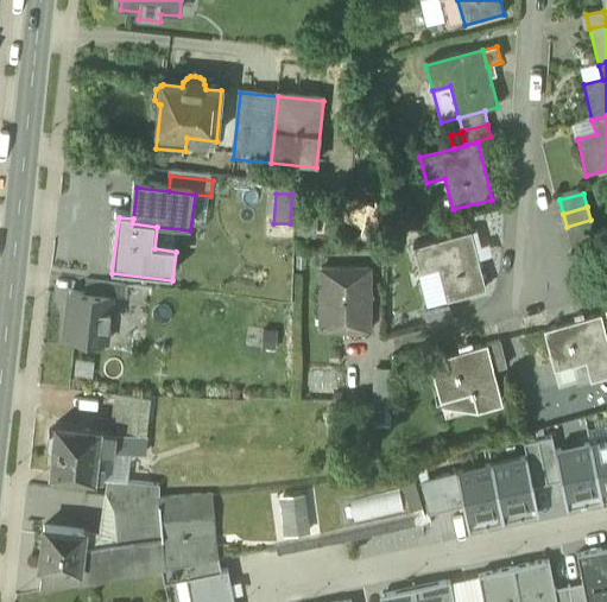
[(590,220),(567,227),(570,240),(594,234),(590,220)]
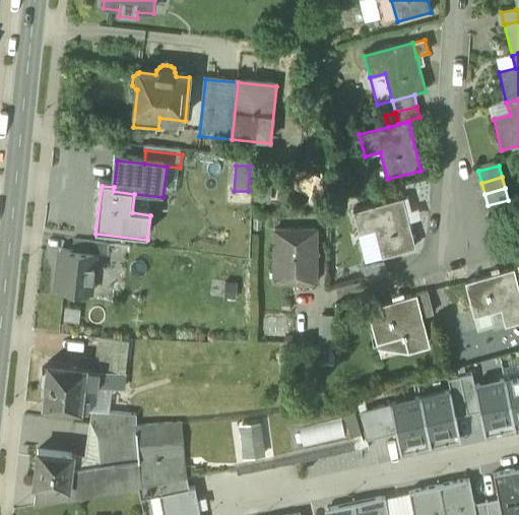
[(401,200),(352,213),(359,235),(374,231),(381,258),(414,249),(401,200)]
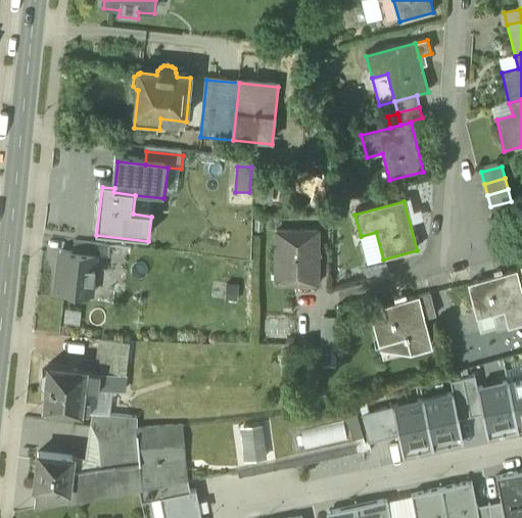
[(511,201),(490,206),(493,218),(514,213),(511,201)]
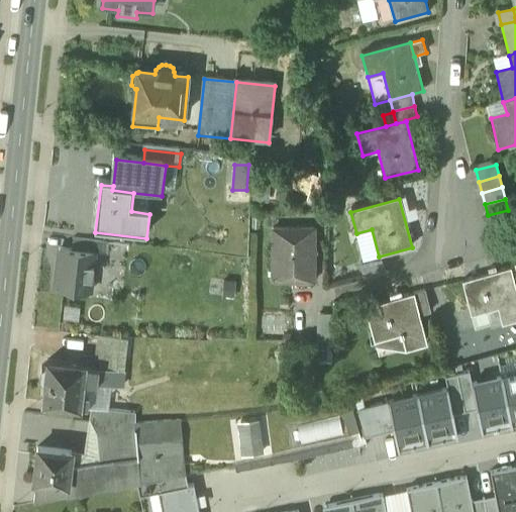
[(508,210),(488,215),(490,226),(511,221),(508,210)]
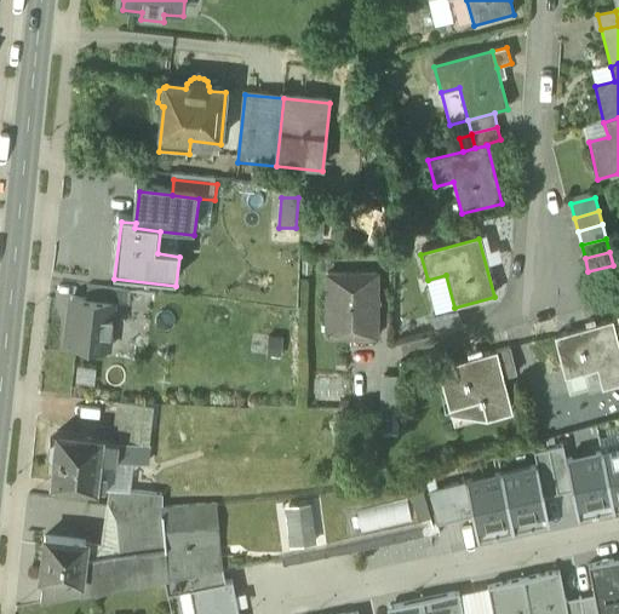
[(613,265),(588,271),(591,285),(617,279),(613,265)]
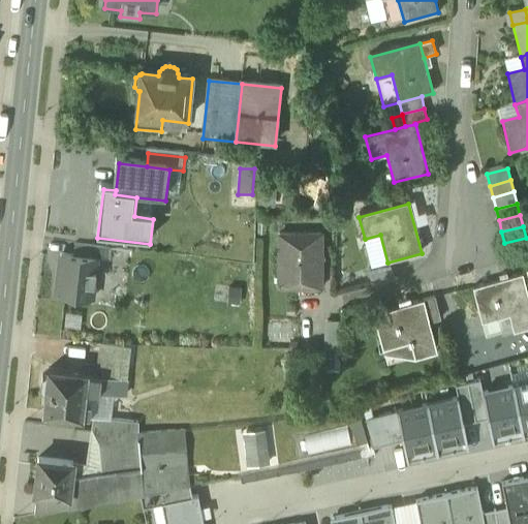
[(380,235),(365,239),(372,267),(387,263),(380,235)]
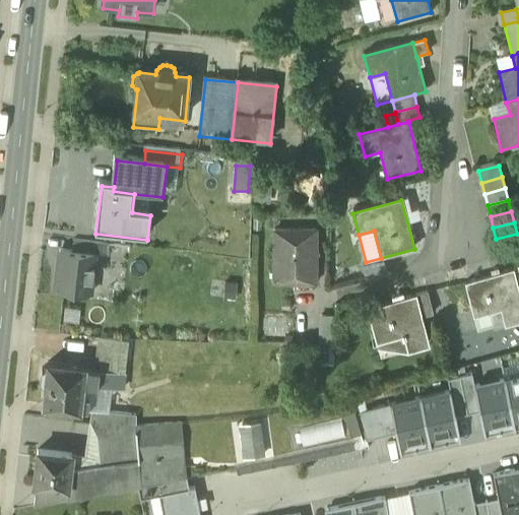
[(315,234),(274,234),(273,283),(294,283),(294,278),(314,278),(315,234)]
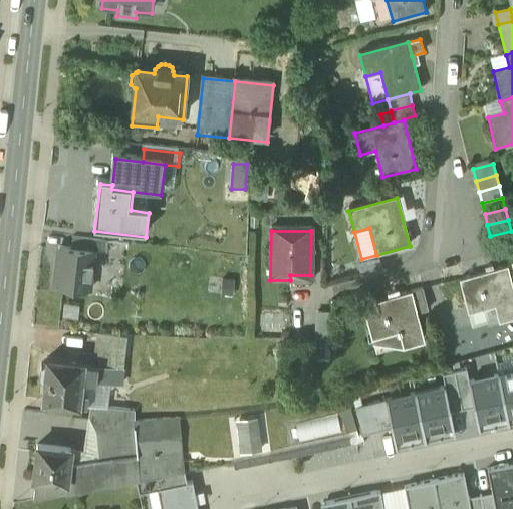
[(74,242),(73,253),(94,255),(107,256),(108,245),(74,242)]
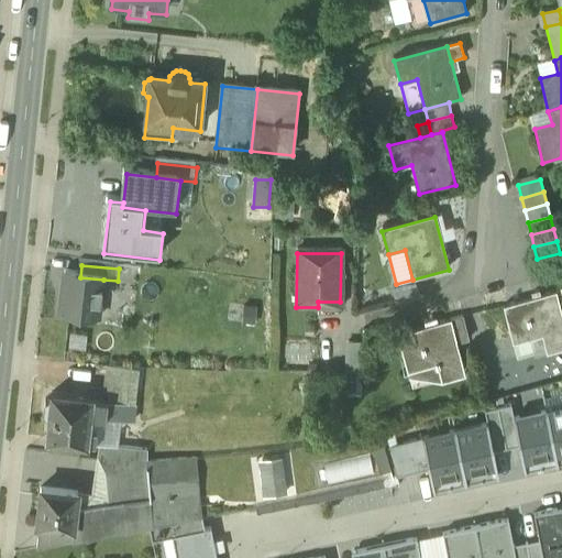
[(61,319),(100,323),(103,280),(80,277),(64,276),(61,319)]
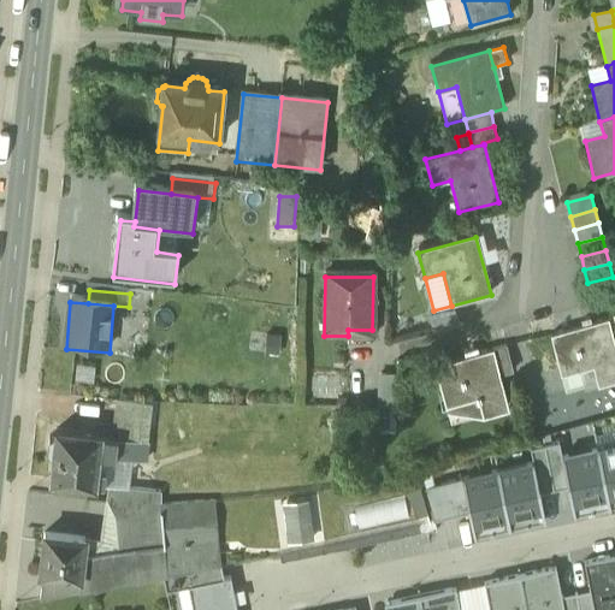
[(456,314),(431,321),(433,335),(460,327),(456,314)]
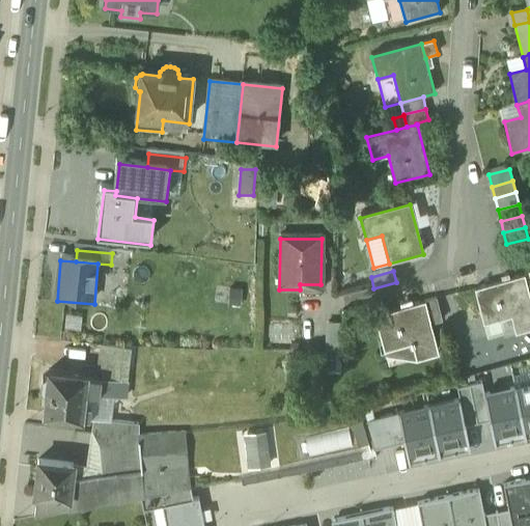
[(529,295),(525,276),(475,288),(484,324),(512,316),(515,332),(529,328),(529,295)]
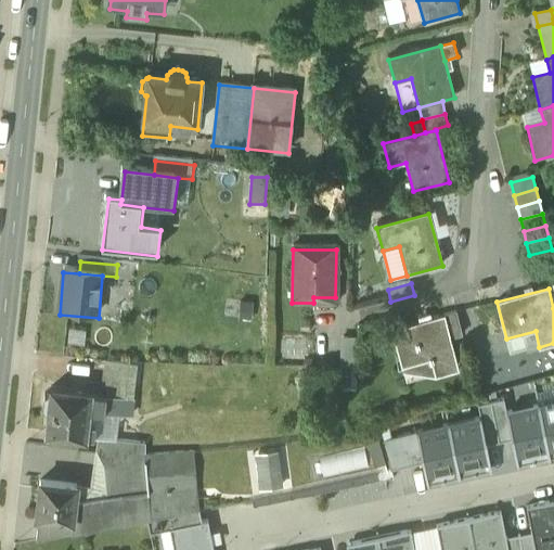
[(456,312),(446,316),(451,337),(463,335),(456,312)]
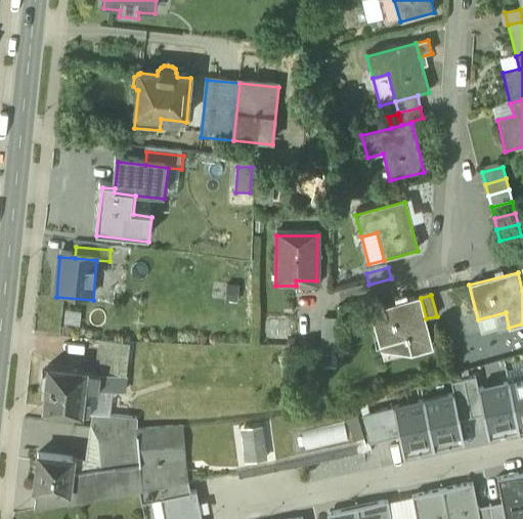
[(421,298),(371,310),(380,345),(407,338),(411,353),(433,347),(426,318),(421,298)]
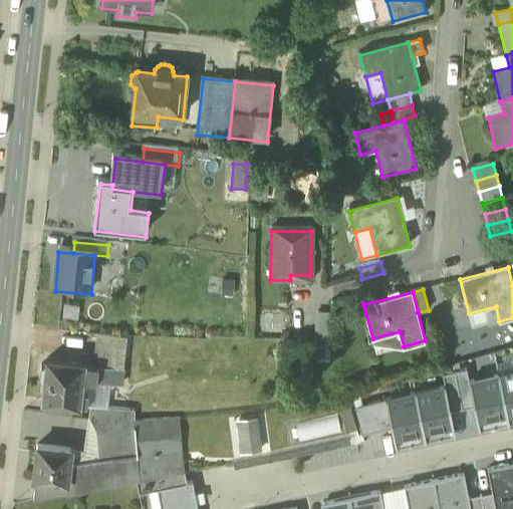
[(326,338),(325,311),(313,311),(315,339),(326,338)]
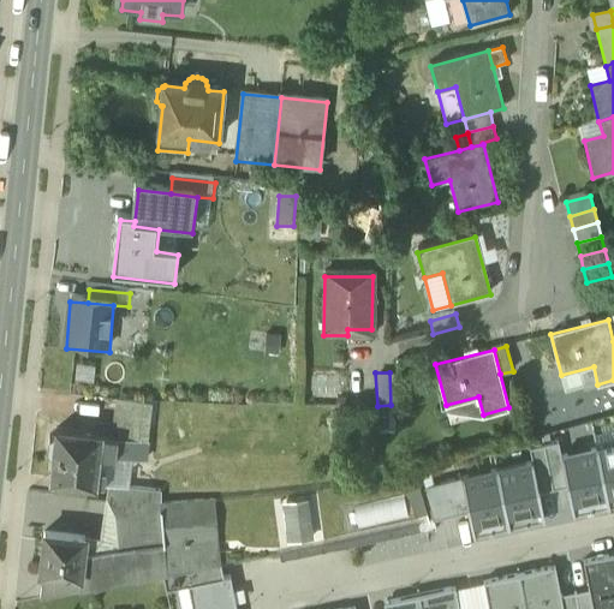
[(153,407),(117,404),(112,440),(133,443),(149,445),(153,407)]
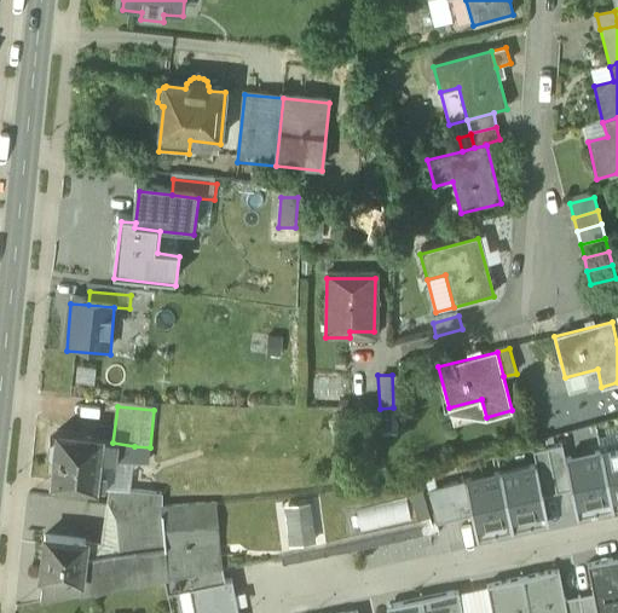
[(100,441),(57,437),(56,439),(48,444),(47,455),(53,461),(51,485),(67,487),(65,493),(80,496),(81,489),(94,490),(96,483),(102,484),(102,476),(97,476),(98,461),(100,441)]
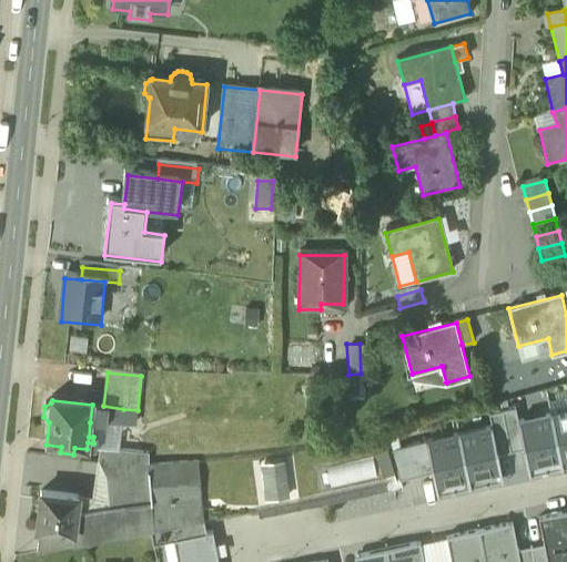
[(103,406),(92,405),(90,422),(121,426),(123,409),(103,406)]
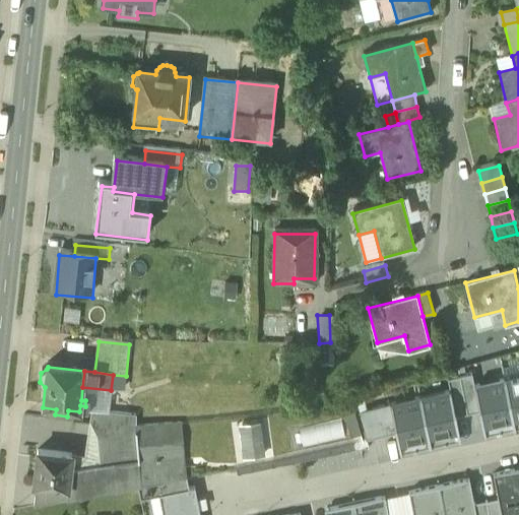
[(126,376),(113,375),(111,390),(124,393),(126,376)]
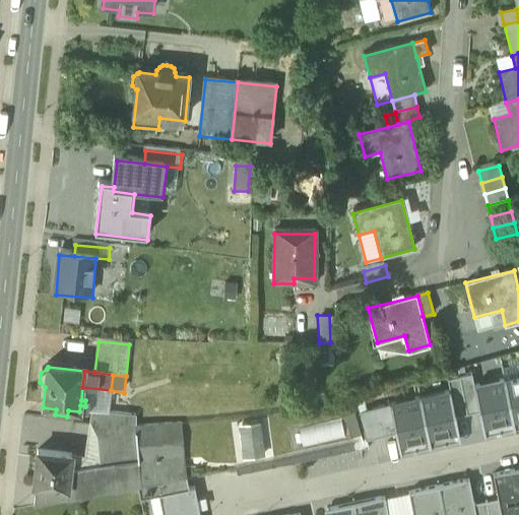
[(461,382),(468,419),(480,415),(476,392),(473,379),(461,382)]
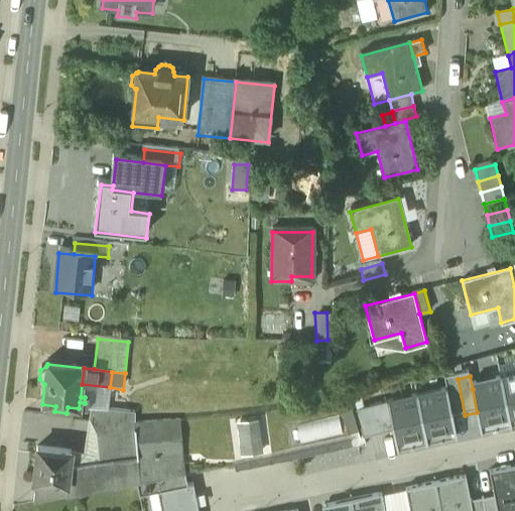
[(447,393),(453,417),(465,415),(458,379),(445,381),(447,393)]
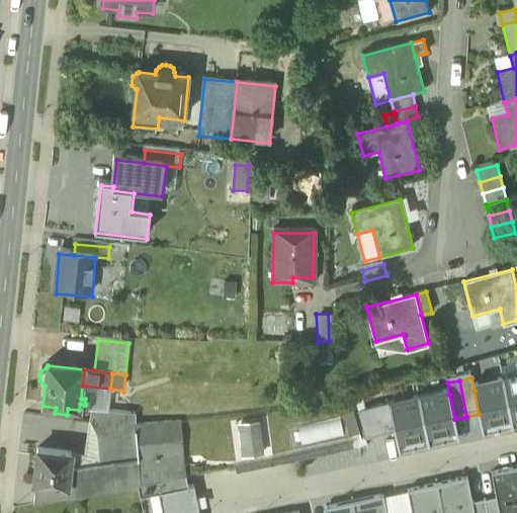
[(514,432),(516,431),(516,381),(505,385),(514,432)]
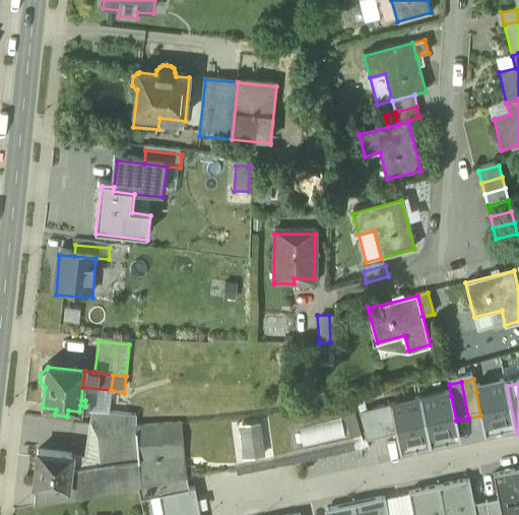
[(485,440),(516,434),(507,386),(476,392),(480,415),(485,440)]
